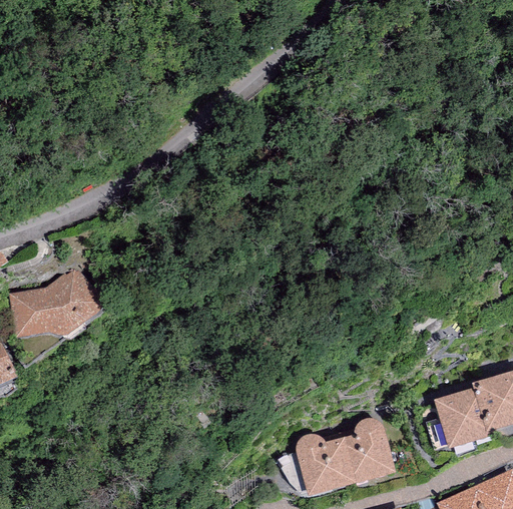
[(44,287),(8,292),(16,337),(24,335),(48,332),(57,335),(62,337),(65,337),(68,335),(97,313),(100,311),(101,306),(101,301),(100,296),(97,290),(91,285),(77,268),(66,274),(64,272),(44,287)]
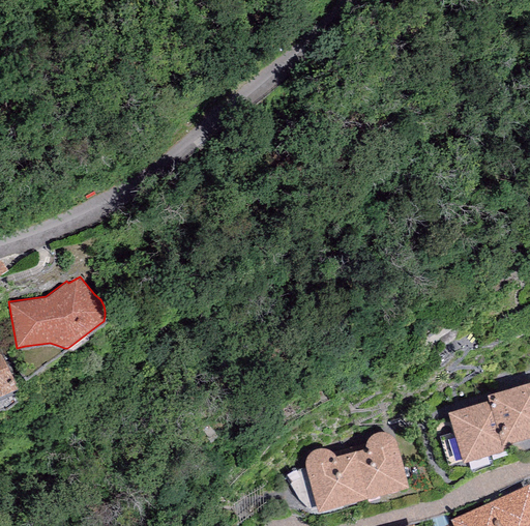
[(0,397),(18,388),(1,353),(0,353),(0,397)]
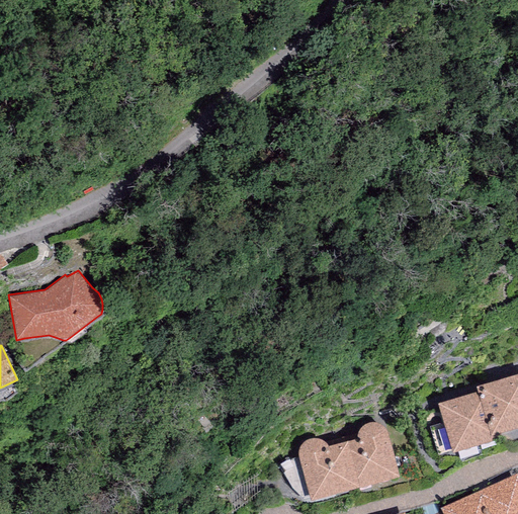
[(477,393),(491,437),(517,428),(517,373),(476,388),(477,393)]
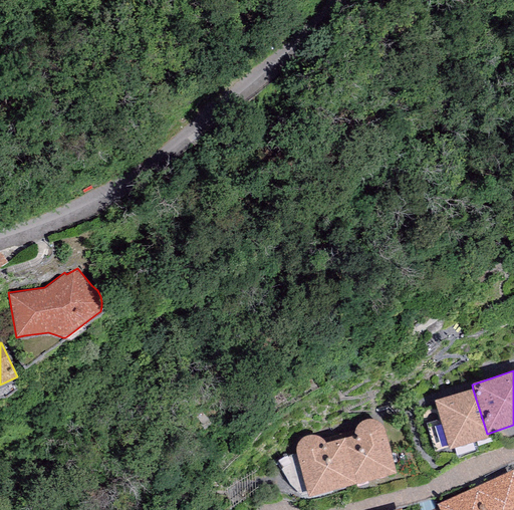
[(487,434),(473,390),(436,401),(450,449),(488,438),(487,434)]
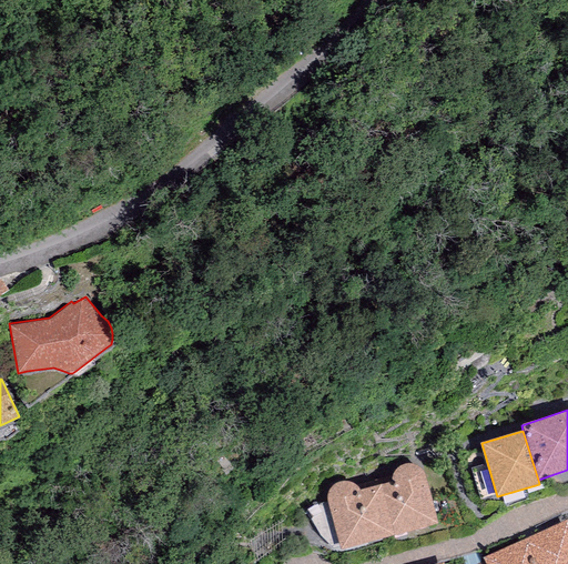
[(383,485),(395,534),(437,523),(427,483),(426,476),(423,472),(419,467),(414,464),(409,463),(404,465),(399,467),(395,471),(393,474),(392,479),(392,482),(383,485)]
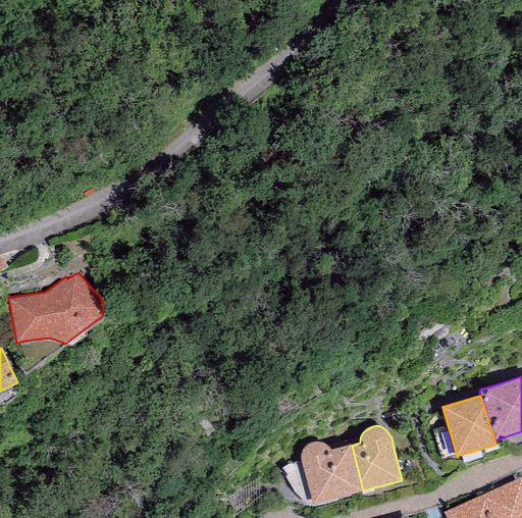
[(313,506),(363,490),(352,446),(330,451),(328,448),(325,445),(321,443),(317,442),(313,442),(310,444),(307,446),(304,450),(301,453),(301,458),(301,462),(313,506)]
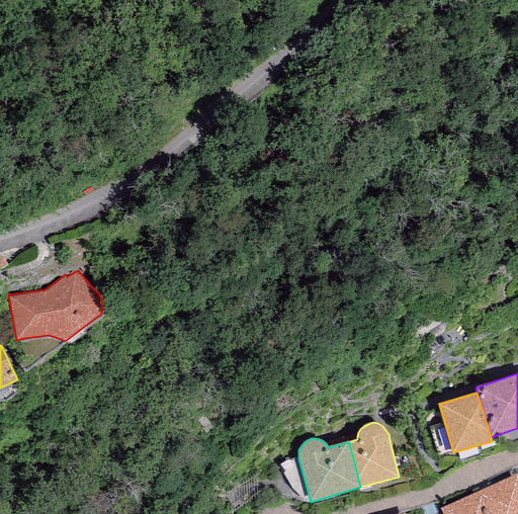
[(517,513),(517,474),(517,473),(440,507),(441,509),(442,513),(517,513)]
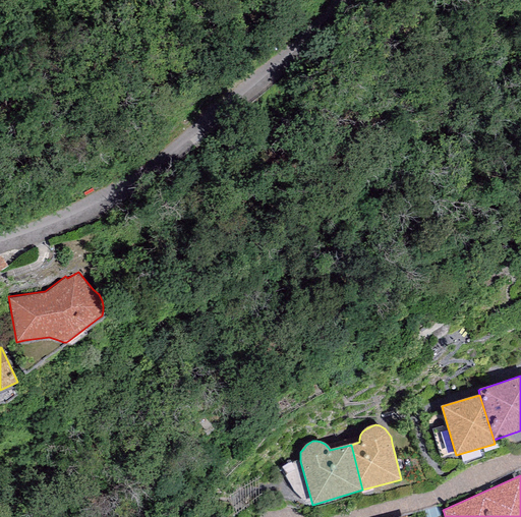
All buildings are outlined.
